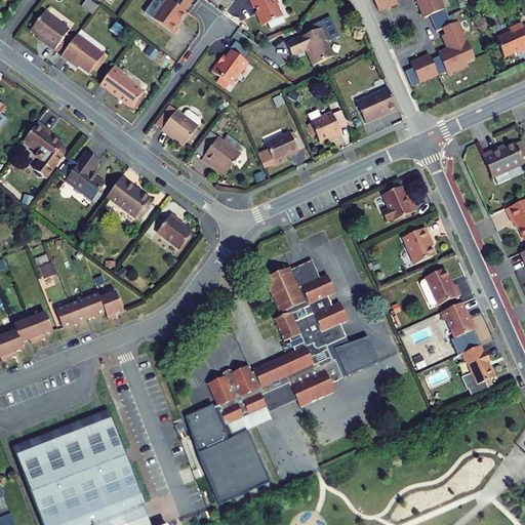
[(167,0),(153,19),(174,35),(179,28),(177,27),(187,13),(167,0)]
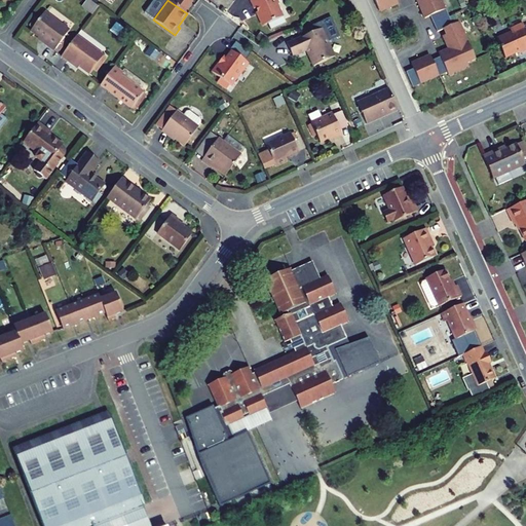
[(277,4),(278,4),(279,3),(279,2),(278,0),(250,0),(254,8),(257,7),(259,11),(258,12),(258,13),(258,14),(262,24),(265,25),(283,16),(277,4)]
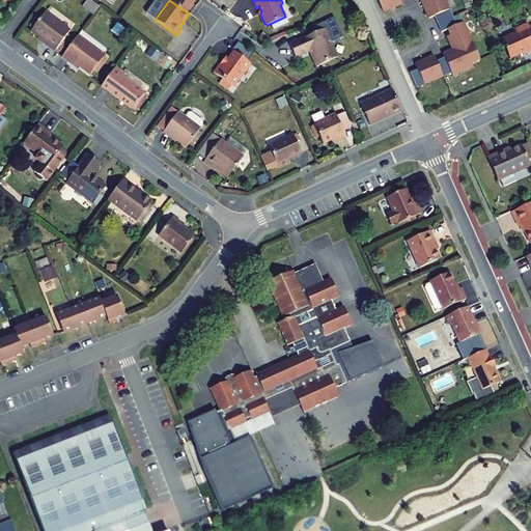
[(400,0),(378,0),(383,11),(393,6),(393,8),(402,4),(400,0)]
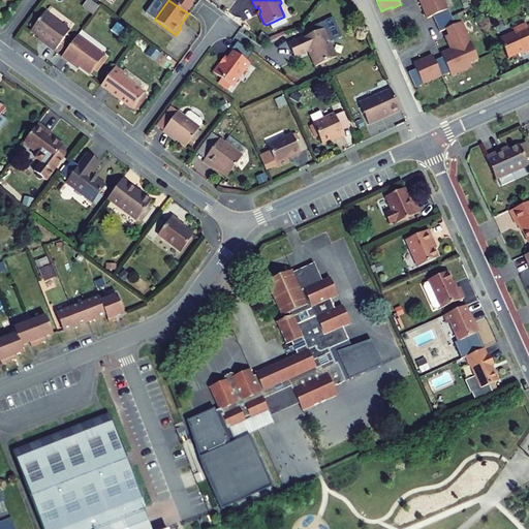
[(452,18),(443,0),(421,0),(425,9),(424,9),(428,19),(433,17),(436,24),(452,18)]
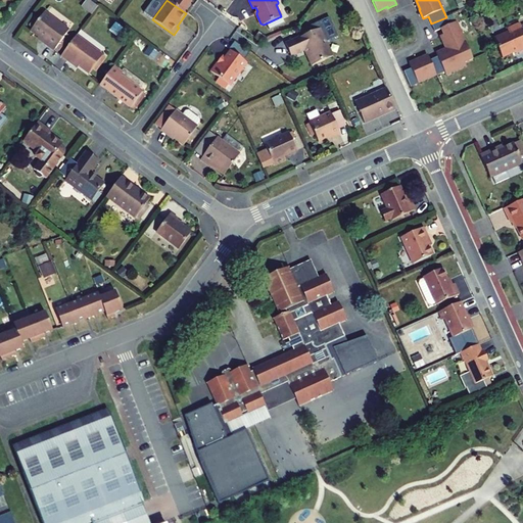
[(91,10),(96,7),(92,1),(87,4),(91,10)]
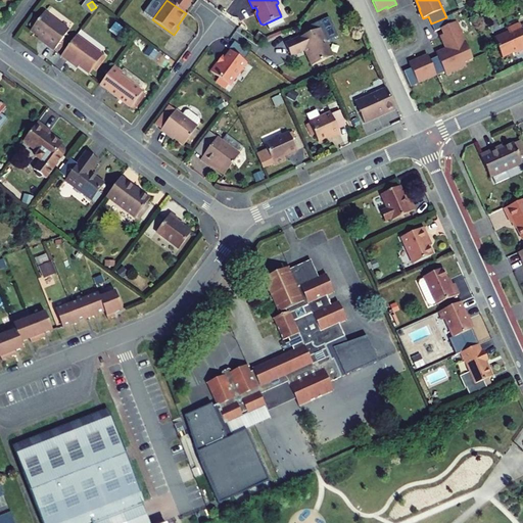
[(68,31),(44,12),(42,15),(32,29),(30,31),(43,41),(42,43),(53,51),(55,49),(66,34),(68,31)]
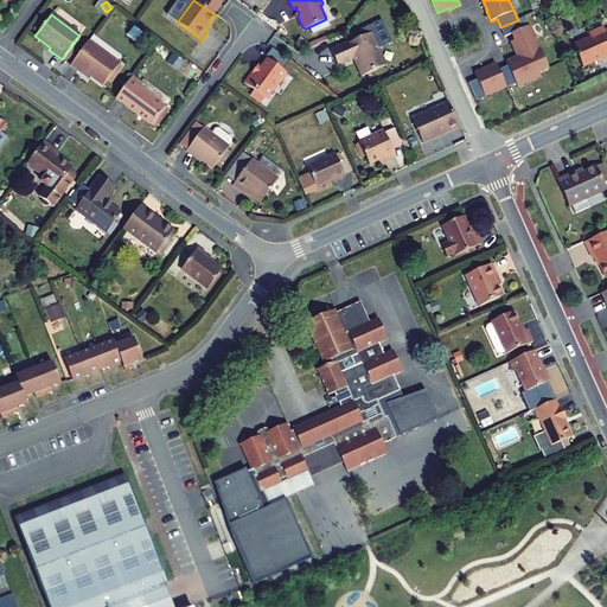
[(37,33),(49,18),(46,16),(34,32),(37,33)]
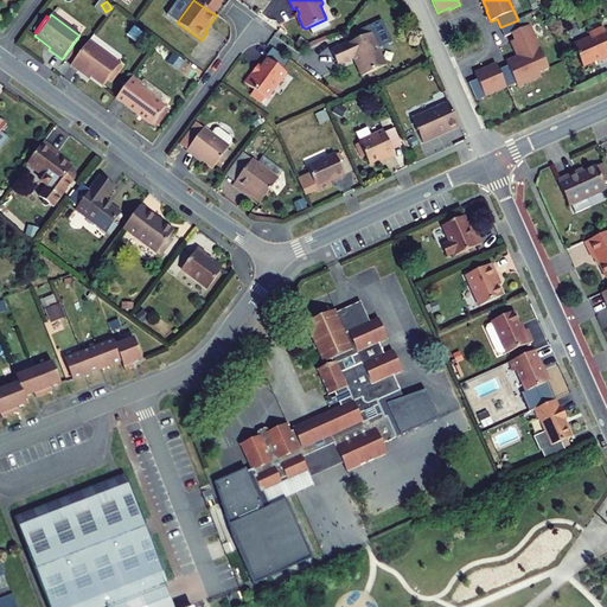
[(530,25),(522,29),(518,20),(500,27),(504,37),(512,33),(516,40),(511,42),(517,57),(519,61),(531,56),(534,63),(544,58),(530,25)]
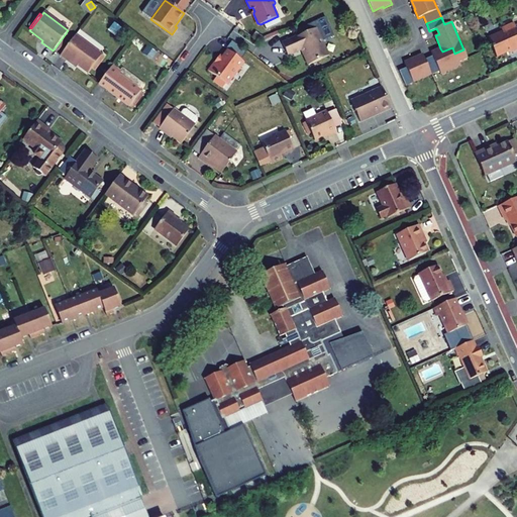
[(512,53),(516,49),(516,28),(516,29),(514,23),(501,29),(503,31),(488,38),(497,57),(509,52),(512,53)]
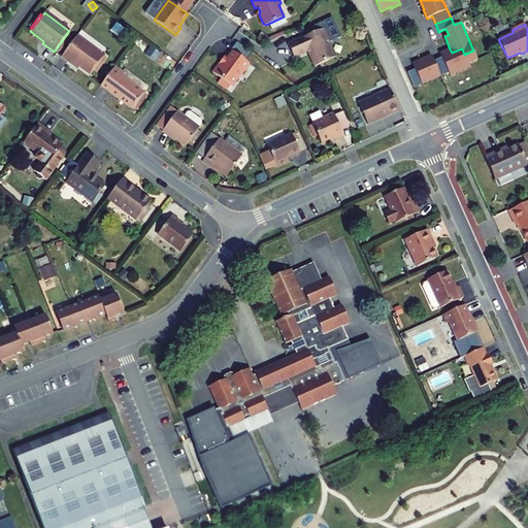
[(118,25),(112,31),(119,35),(124,29),(118,25)]
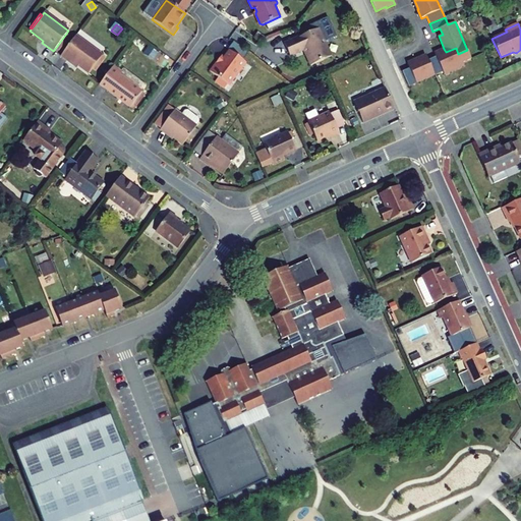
[(310,65),(331,56),(319,29),(284,44),(290,57),(304,50),(310,65)]
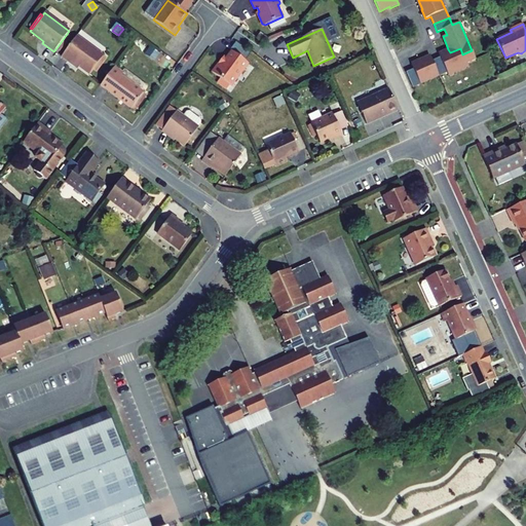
[(59,51),(70,36),(67,34),(55,49),(59,51)]
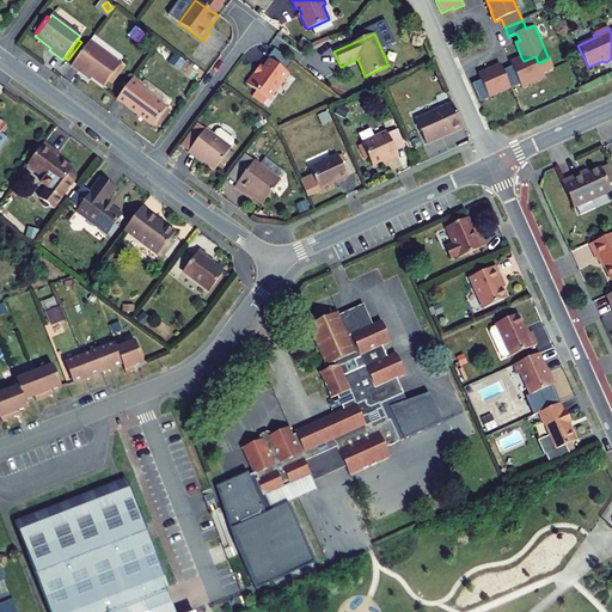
[(90,42),(71,66),(86,77),(87,74),(104,87),(109,81),(121,66),(90,42)]
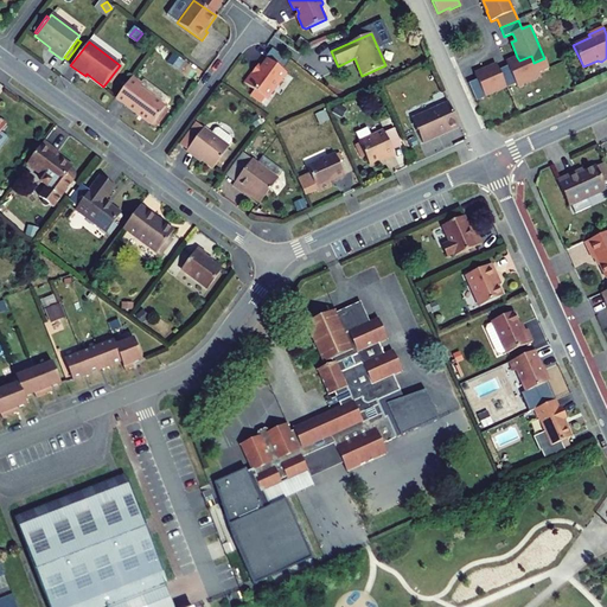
[(178,69),(184,62),(173,55),(168,62),(178,69)]
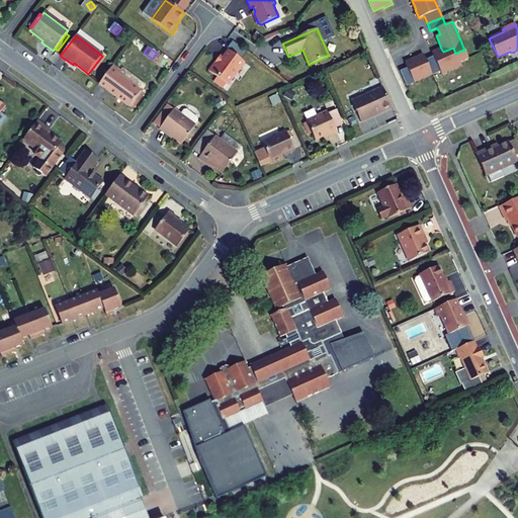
[(460,63),(468,59),(464,50),(455,54),(453,48),(443,52),(441,49),(432,53),(433,56),(426,59),(433,74),(440,71),(442,74),(461,66),(460,63)]
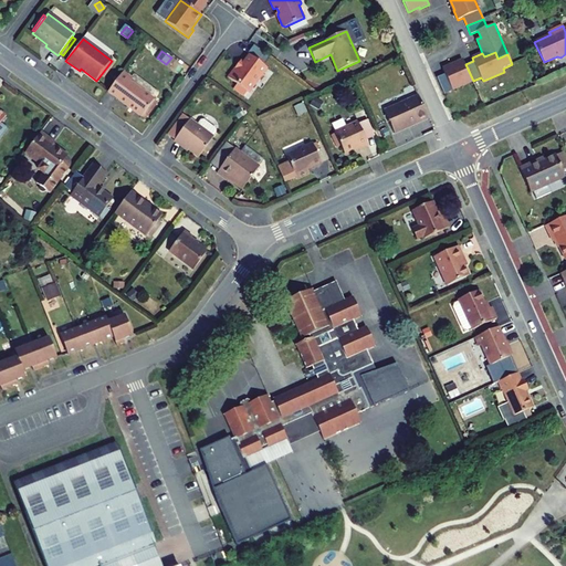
[(236,67),(228,77),(237,84),(233,88),(244,96),(248,92),(249,93),(268,69),(250,55),(244,63),(242,62),(238,69),(236,67)]
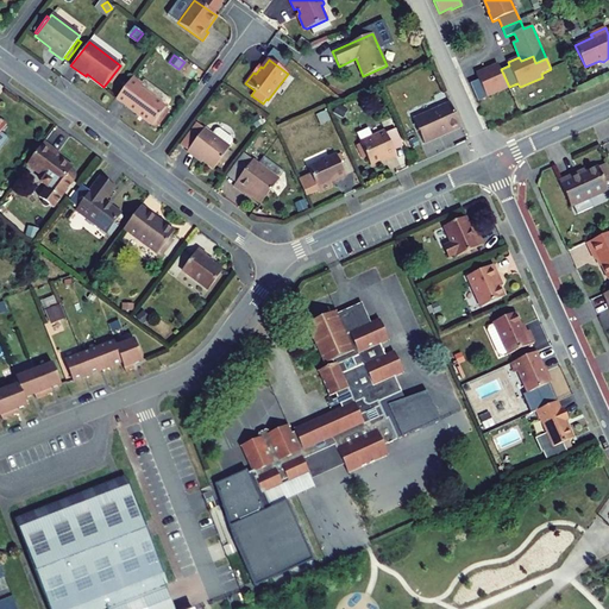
[(124,68),(120,66),(108,81),(112,85),(124,68)]
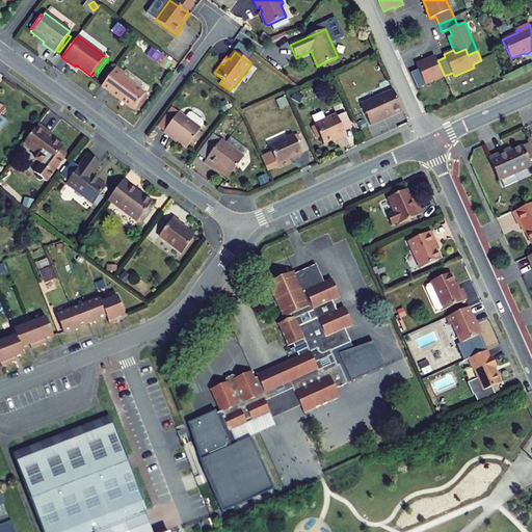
[(418,88),(445,76),(437,60),(435,57),(426,62),(425,60),(417,64),(419,70),(410,73),(418,88)]
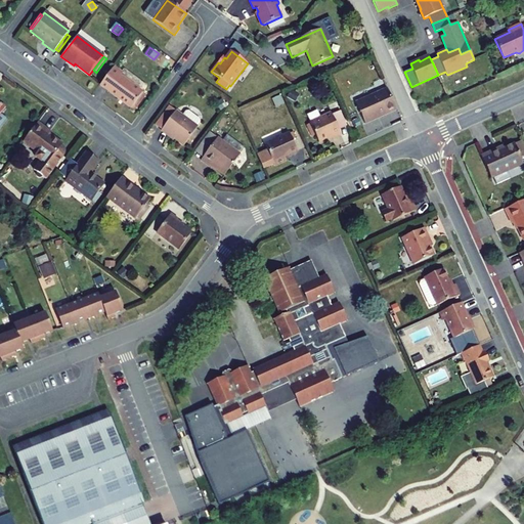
[(114,67),(100,85),(131,108),(142,93),(143,92),(121,76),(123,73),(114,67)]
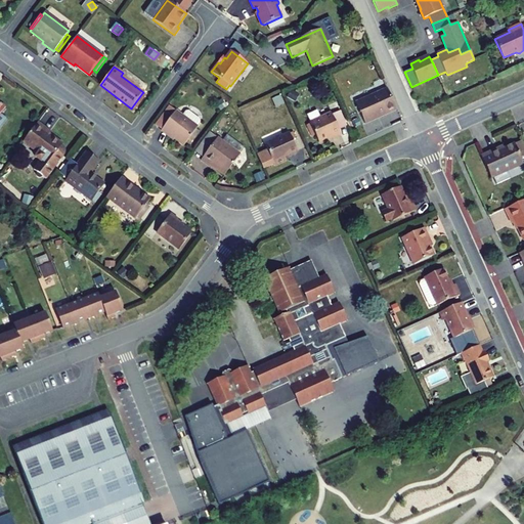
[(121,76),(143,92),(147,86),(125,70),(123,73),(121,76)]
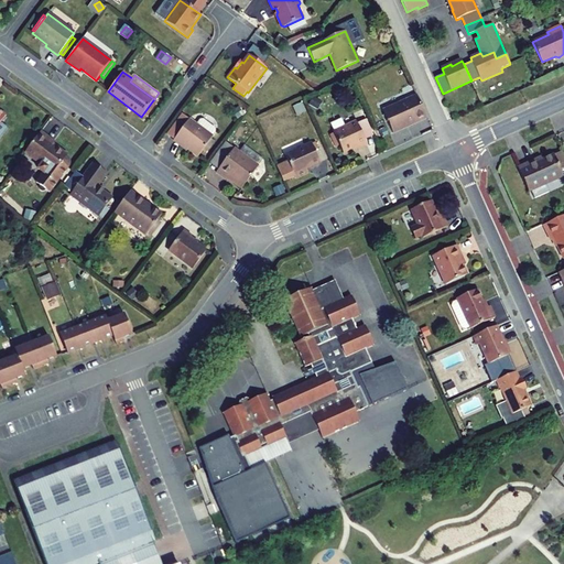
[(393,133),(427,118),(416,96),(382,110),(393,133)]
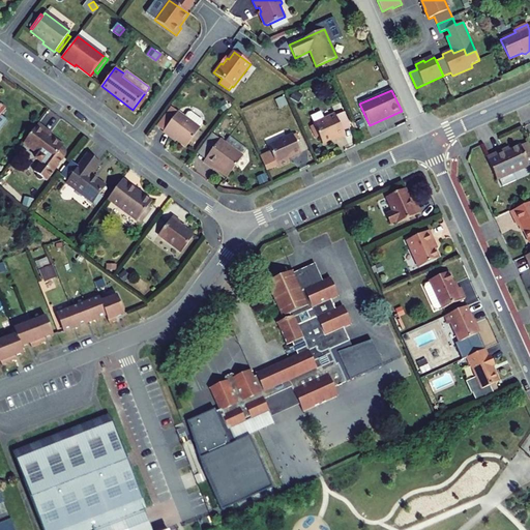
[(297,102),(301,96),(294,92),(291,98),(297,102)]
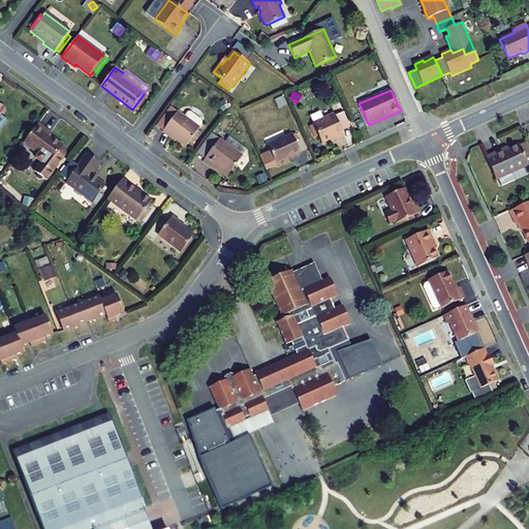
[(144,94),(132,110),(136,112),(148,97),(144,94)]
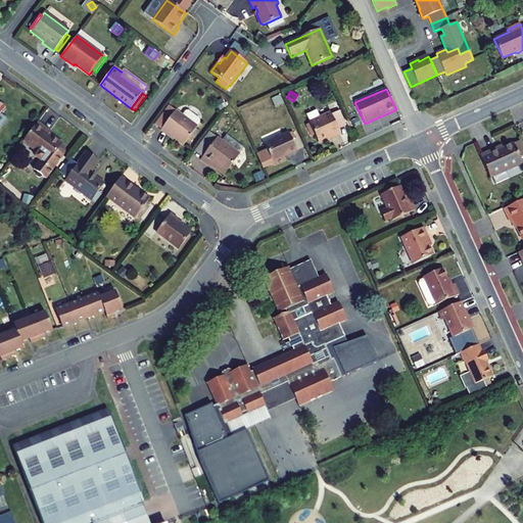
[(282,103),(279,96),(272,99),(275,105),(282,103)]
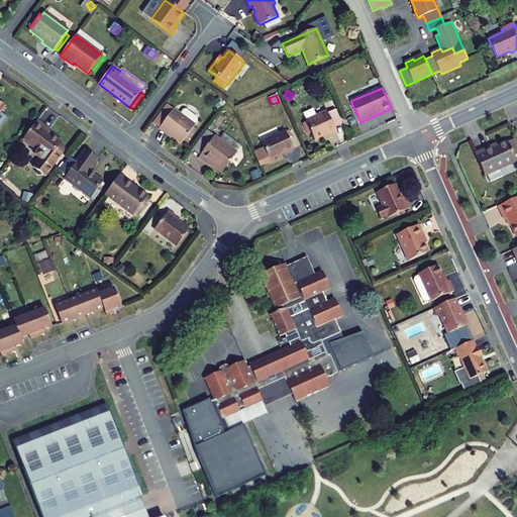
[(220,99),(214,102),(217,109),(223,106),(220,99)]
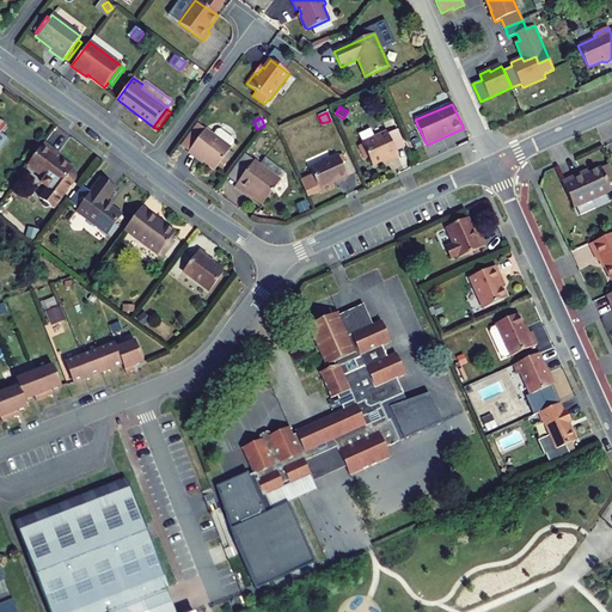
[(215,128),(212,134),(206,130),(202,134),(195,128),(181,146),(189,152),(188,153),(200,161),(201,159),(215,170),(236,142),(234,140),(219,128),(215,128)]
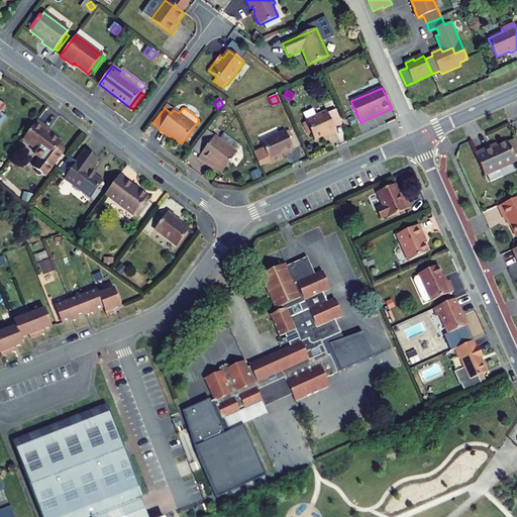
[(328,114),(334,128),(342,125),(335,110),(328,114)]
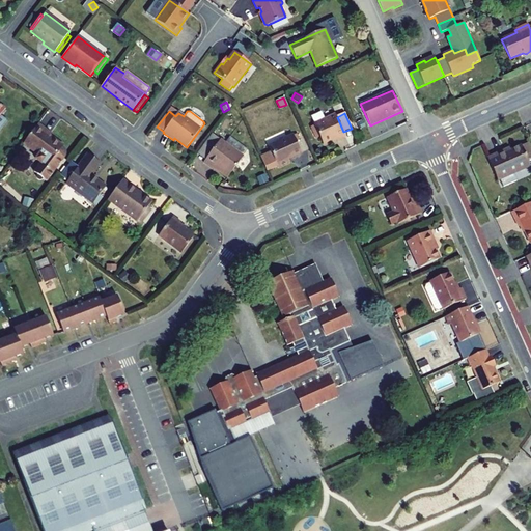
[(337,140),(345,137),(343,132),(337,117),(335,114),(313,124),(314,126),(319,138),(323,144),(337,138),(337,140)]
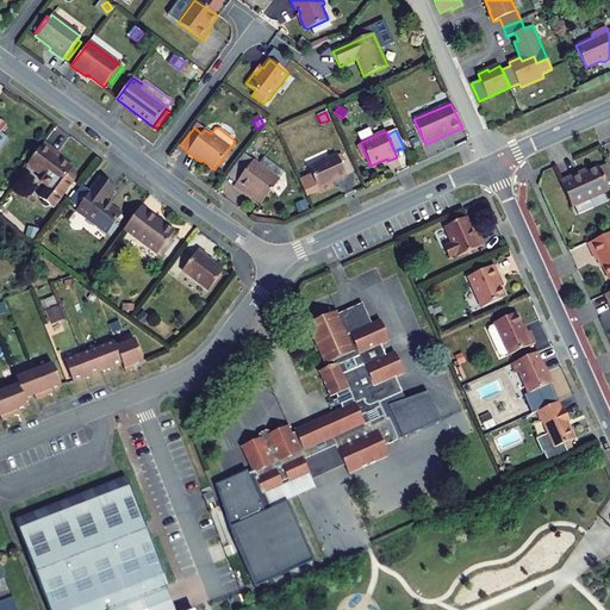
[(53,149),(43,143),(26,166),(44,179),(41,184),(47,187),(38,198),(43,201),(42,204),(43,205),(44,206),(47,206),(48,206),(49,205),(53,209),(56,204),(57,204),(74,181),(73,181),(74,180),(75,179),(75,178),(75,175),(75,174),(74,173),(74,172),(73,170),(72,170),(72,169),(73,168),(50,151),(53,149)]
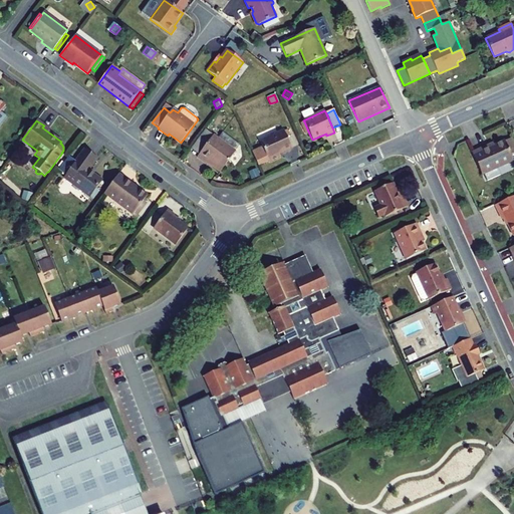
[(305,135),(309,134),(304,121),(300,123),(305,135)]
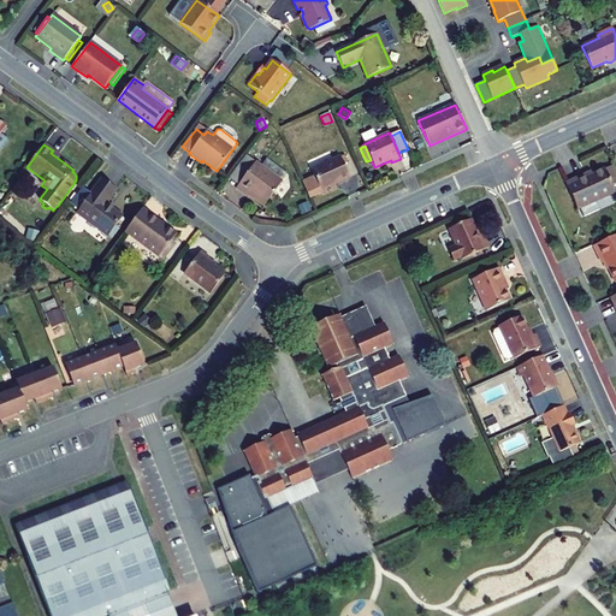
[(312,170),(323,194),(336,188),(335,184),(350,177),(341,157),(312,170)]
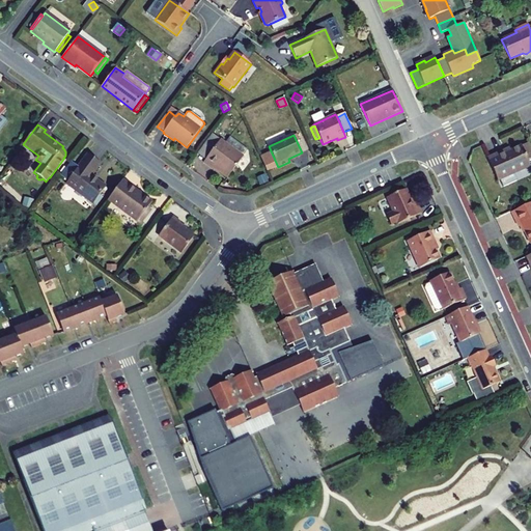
[(221,140),(203,163),(214,170),(215,169),(227,178),(244,157),(221,140)]
